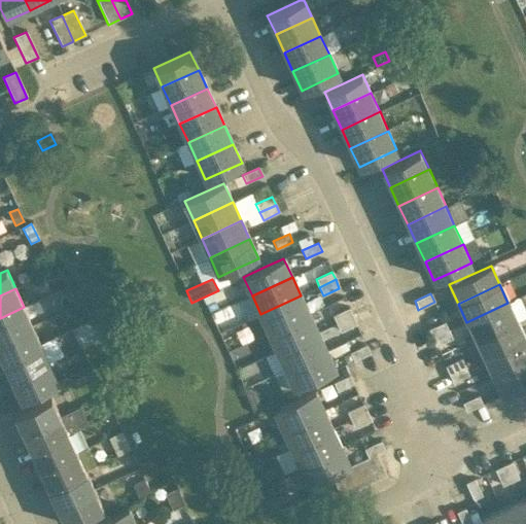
[(260,314),(270,333),(309,314),(301,295),(260,314)]
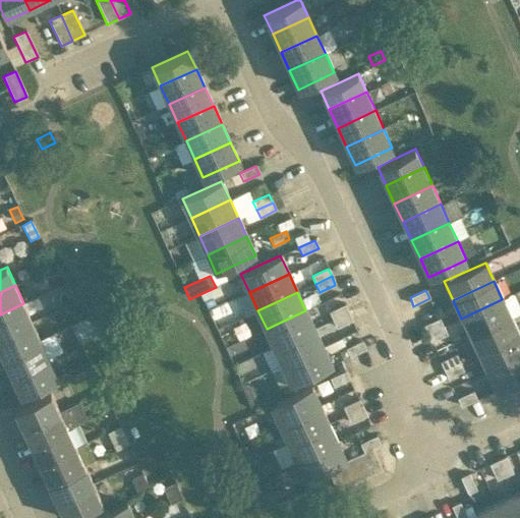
[(203,301),(208,310),(215,306),(211,297),(203,301)]
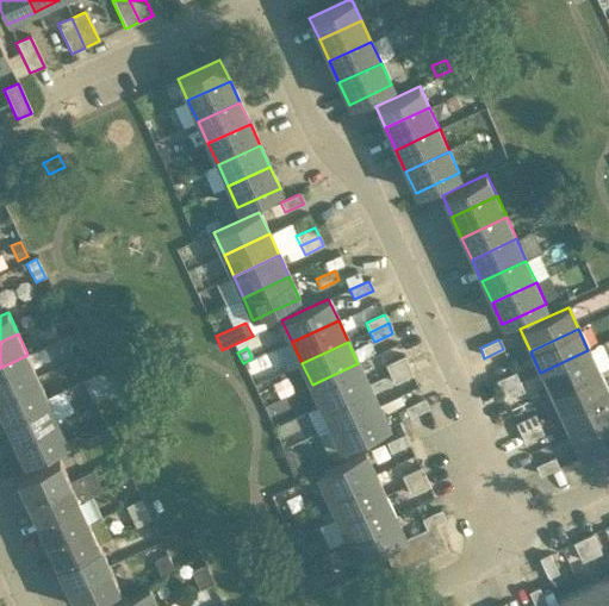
[(598,372),(588,350),(540,373),(550,394),(598,372)]
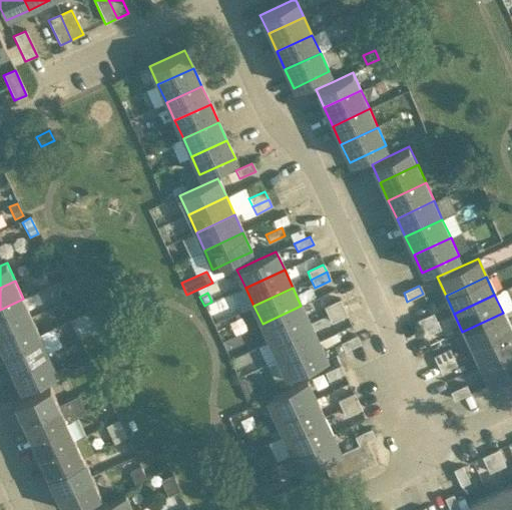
[(0,332),(32,317),(23,299),(0,310),(0,332)]
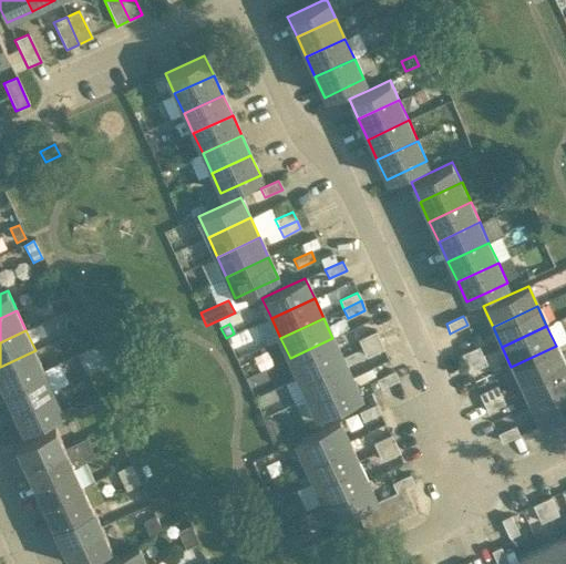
[(358,340),(362,349),(379,340),(376,332),(358,340)]
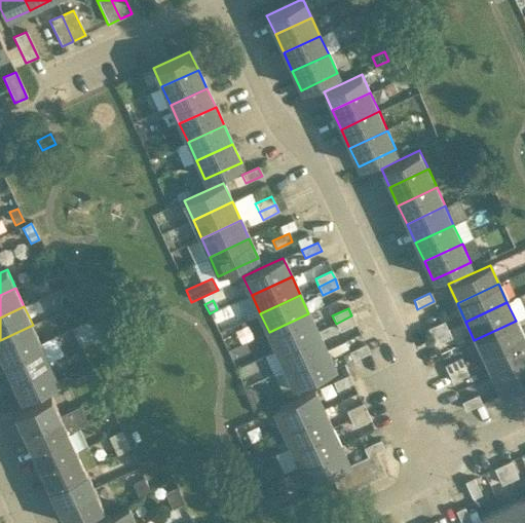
[(317,332),(308,313),(269,332),(277,350),(317,332)]
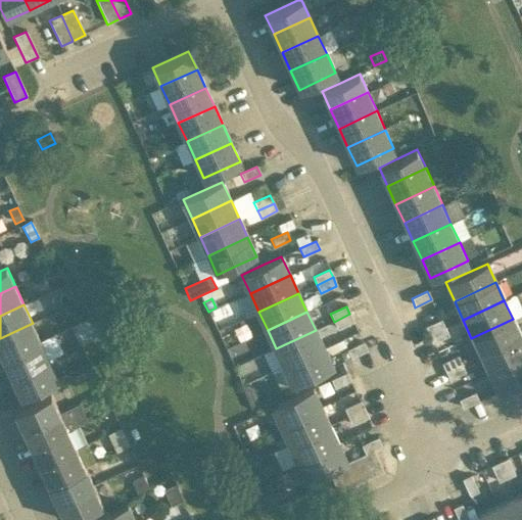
[(349,314),(334,322),(337,330),(353,322),(349,314)]
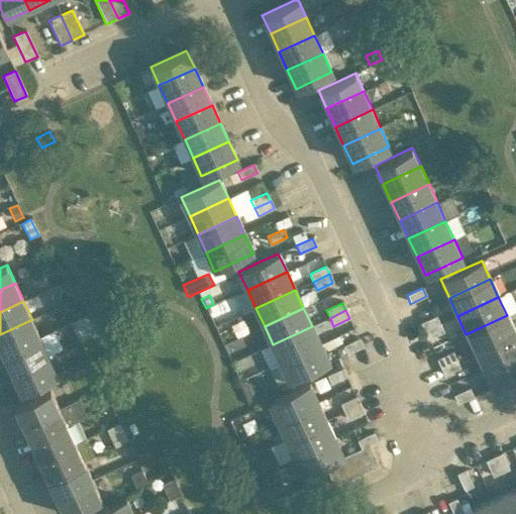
[(507,315),(466,334),(474,351),(515,333),(507,315)]
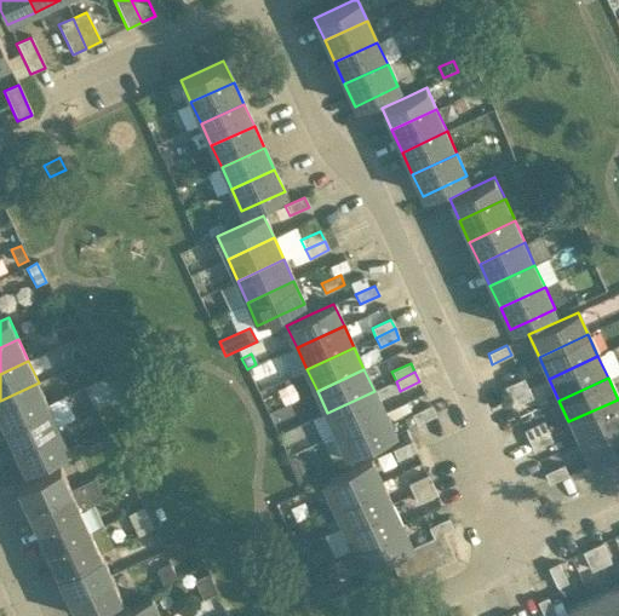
[(522,379),(504,389),(508,398),(527,389),(522,379)]
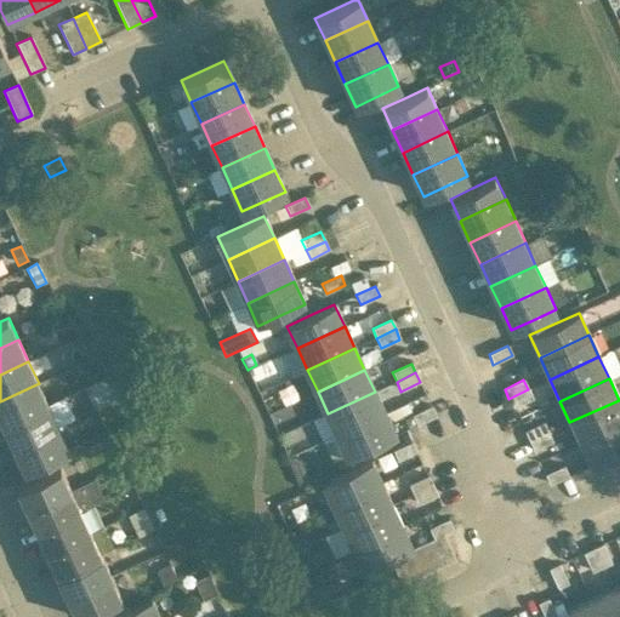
[(0,418),(4,427),(49,405),(39,383),(0,401),(0,418)]
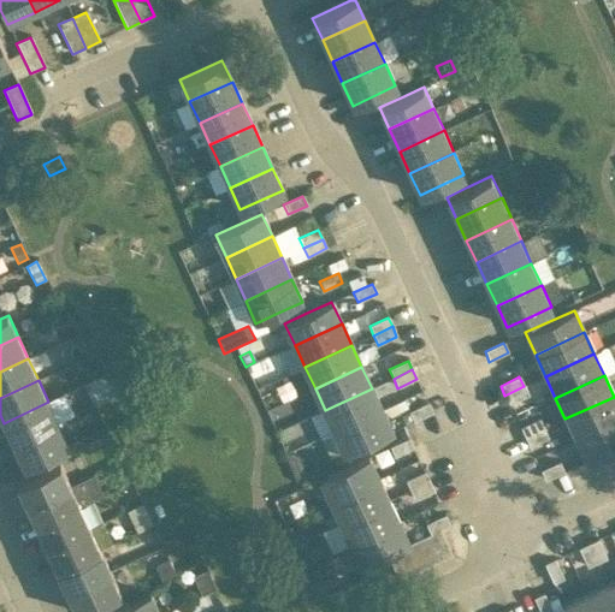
[(528,396),(524,386),(504,396),(509,404),(528,396)]
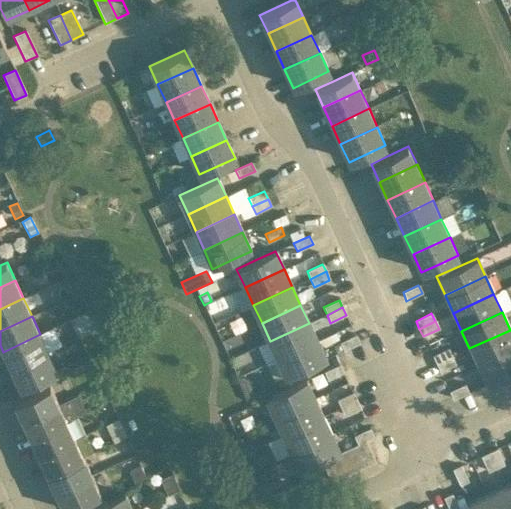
[(309,323),(270,341),(279,359),(317,341),(309,323)]
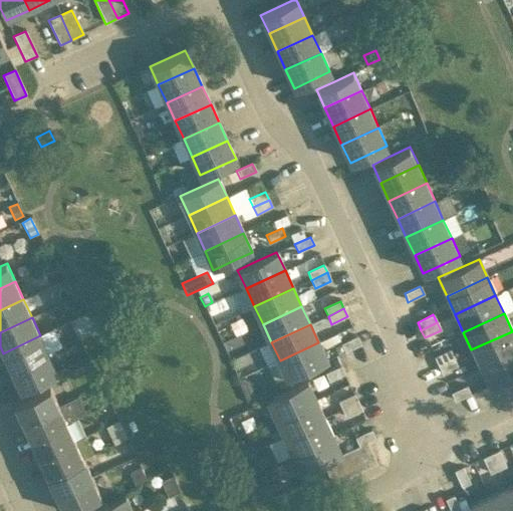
[(512,333),(512,331),(471,349),(480,367),(512,351),(512,333)]
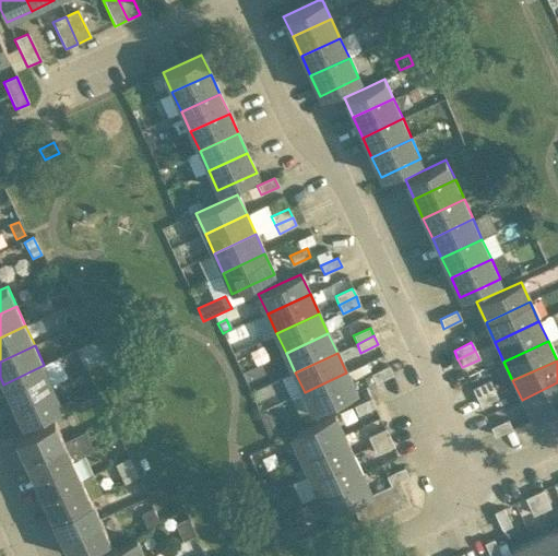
[(3,385),(12,404),(52,385),(44,365),(3,385)]
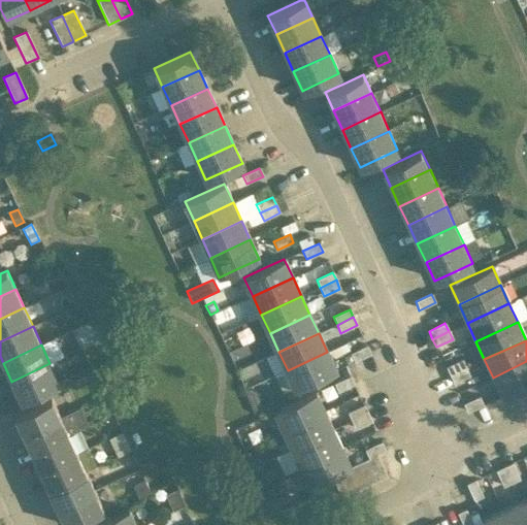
[(351,354),(354,362),(370,355),(366,347),(351,354)]
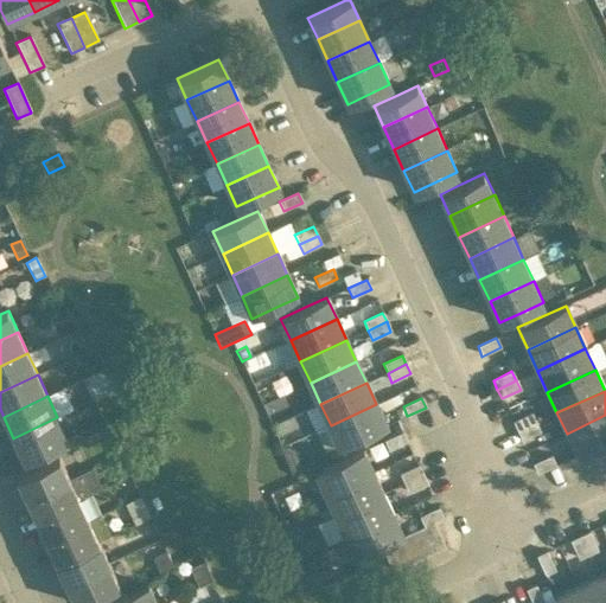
[(331,427),(339,444),(340,447),(364,436),(386,427),(376,404),(331,425),(331,427)]
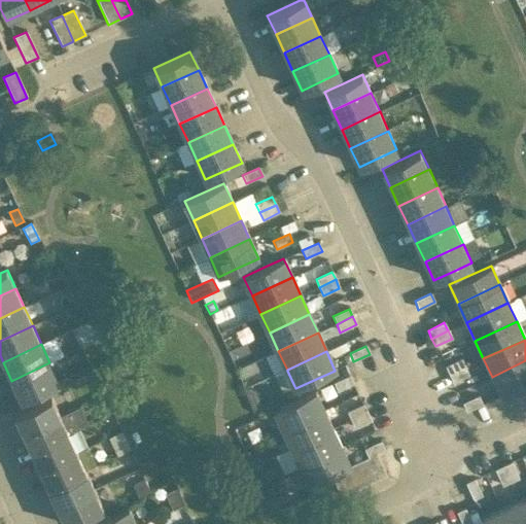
[(461,359),(445,367),(449,375),(465,368),(461,359)]
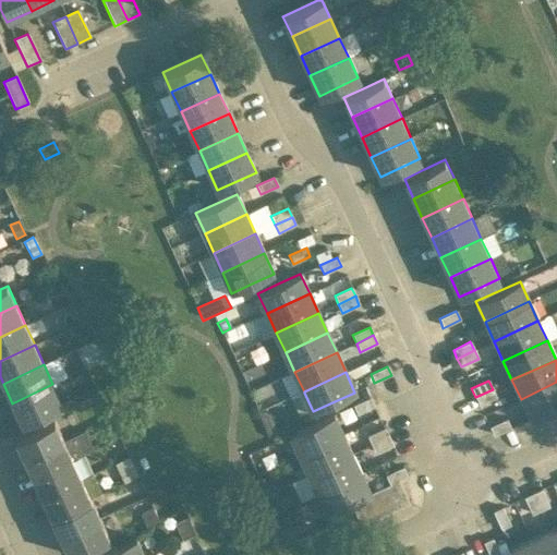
[(556,407),(556,382),(521,399),(530,420),(556,407)]
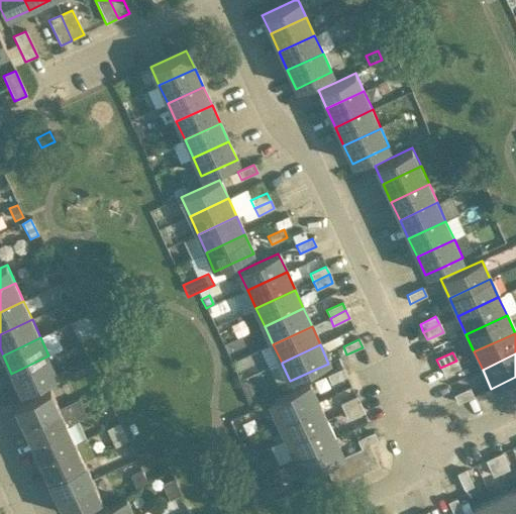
[(48,355),(11,374),(20,392),(58,375),(48,355)]
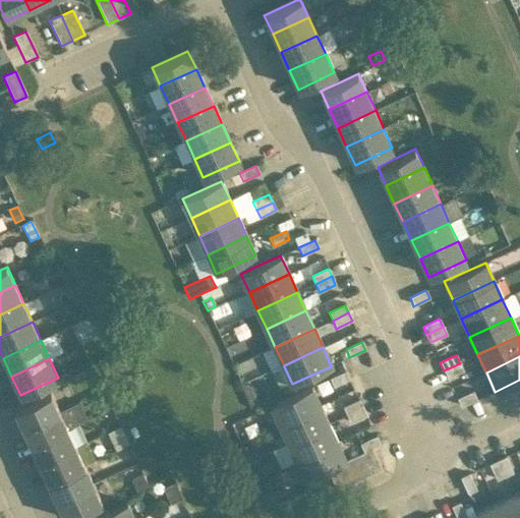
[(463,371),(460,363),(444,370),(448,379),(463,371)]
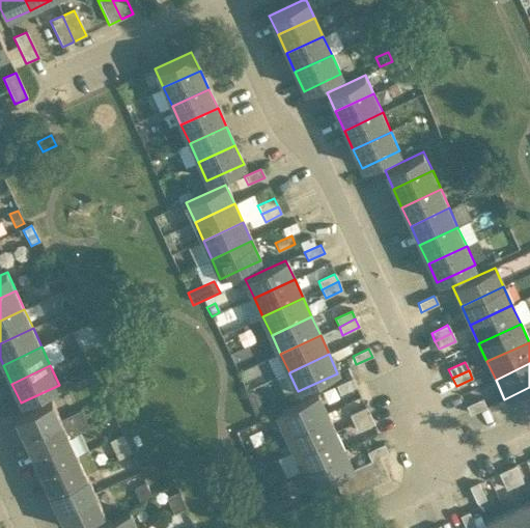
[(352,379),(336,386),(340,394),(356,387),(352,379)]
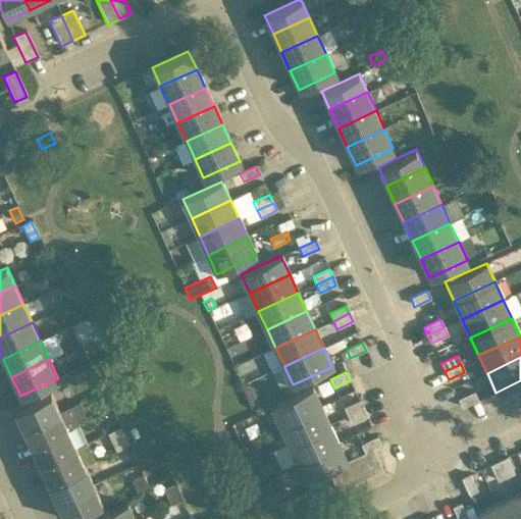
[(241,385),(250,409),(257,401),(257,400),(252,386),(241,385)]
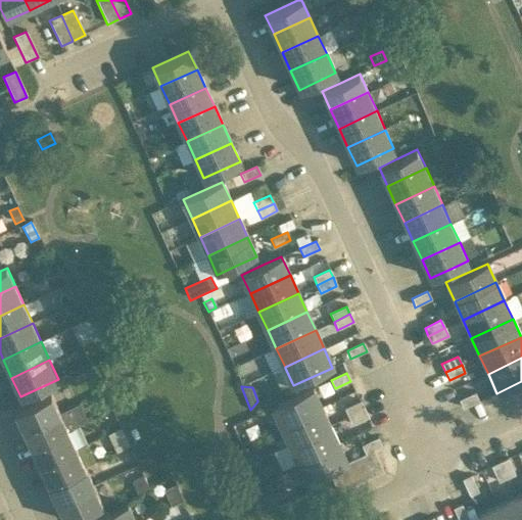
[(271,408),(280,426),(321,408),(313,388),(271,408)]
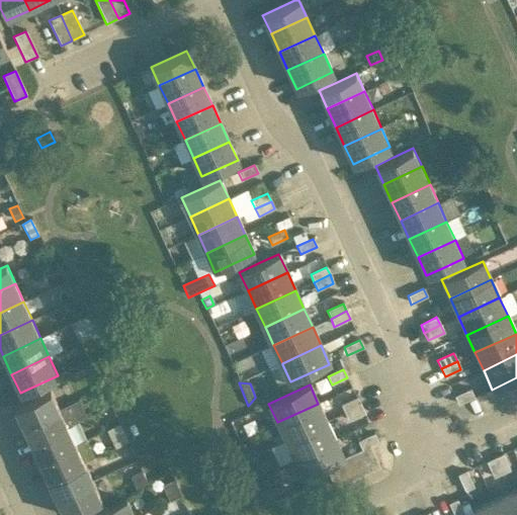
[(13,407),(22,426),(60,409),(51,390),(13,407)]
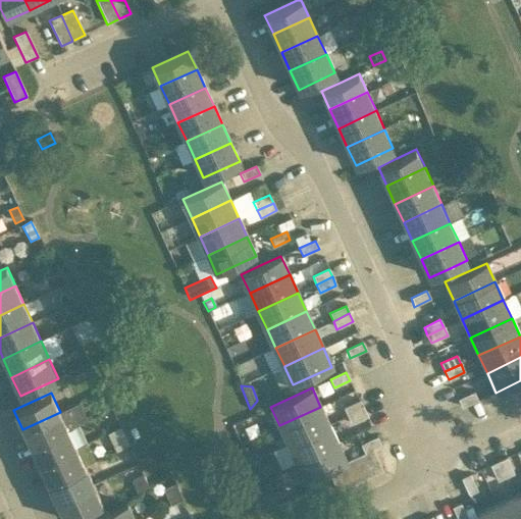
[(458,400),(461,408),(462,408),(477,401),(474,393),(458,400)]
